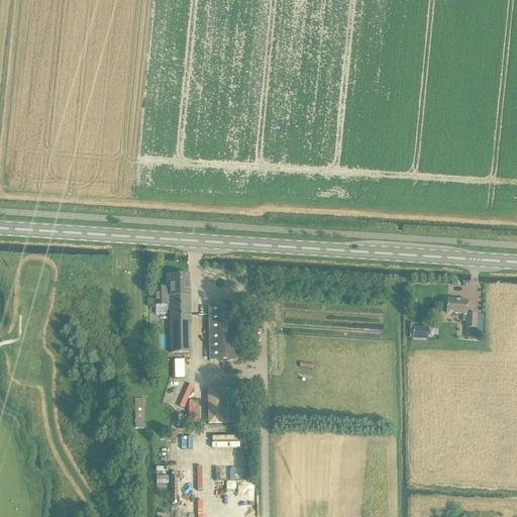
[(167,315),(167,303),(170,303),(171,353),(190,353),(189,276),(170,277),(170,295),(167,295),(167,289),(156,289),(156,300),(147,300),(147,306),(153,306),(153,309),(156,309),(156,315),(167,315)]
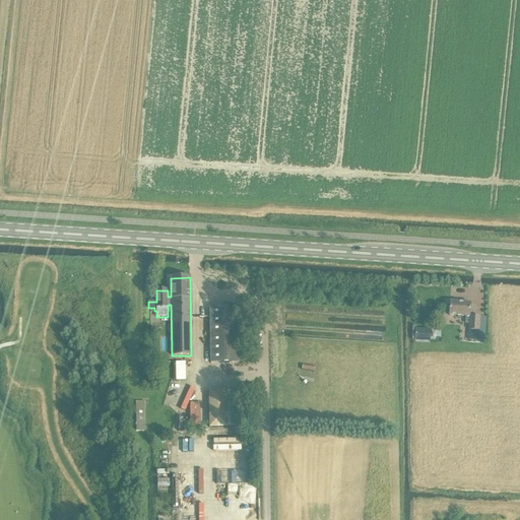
[(466,317),(465,323),(469,324),(468,330),(478,330),(479,316),(469,316),(470,304),(450,302),(449,316),(466,317)]
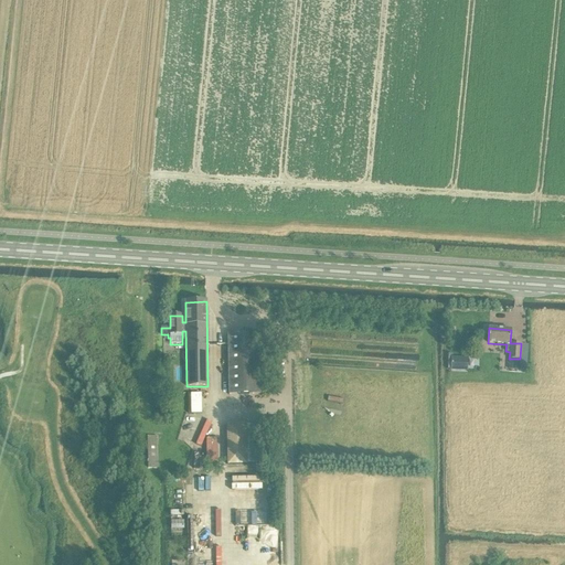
[(228,336),(230,395),(263,394),(262,334),(228,336)]
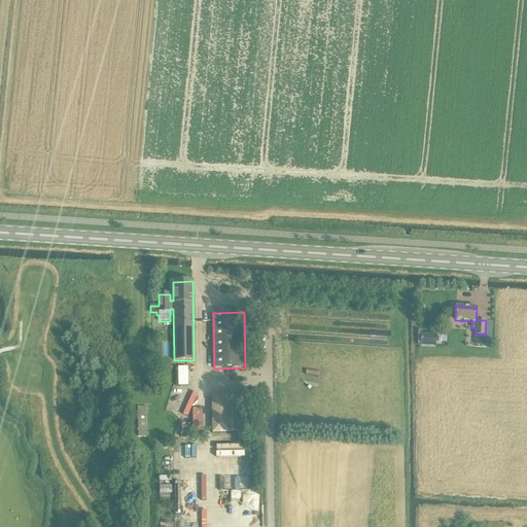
[(421,335),(420,345),(435,345),(435,335),(421,335)]
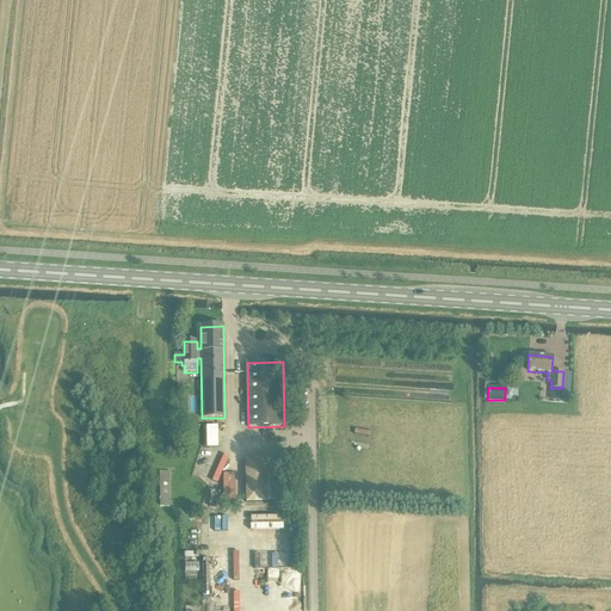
[(246,460),(247,503),(267,503),(266,460),(246,460)]
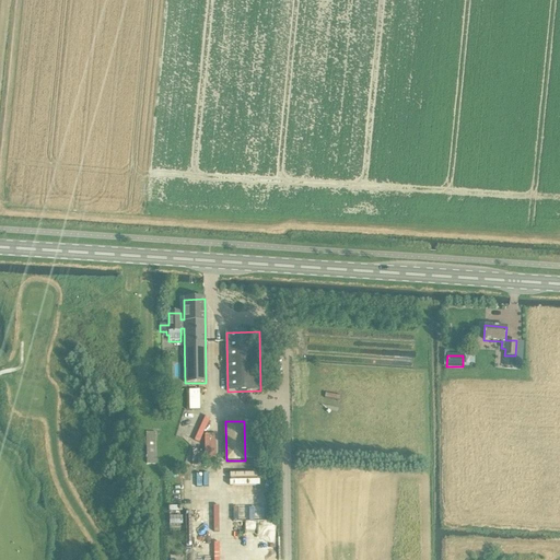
[(146,464),(156,464),(156,433),(146,433),(146,464)]
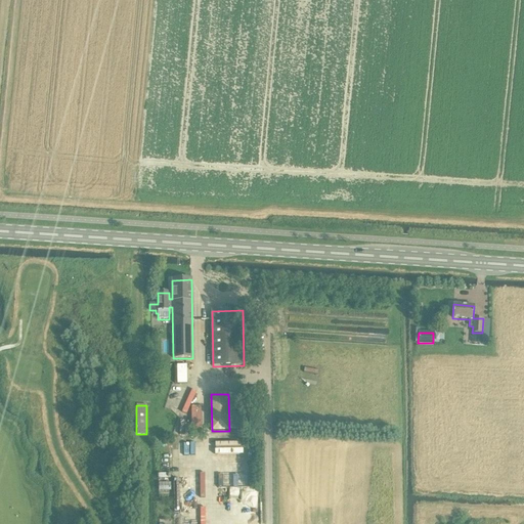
[(157,449),(158,479),(170,479),(169,448),(157,449)]
